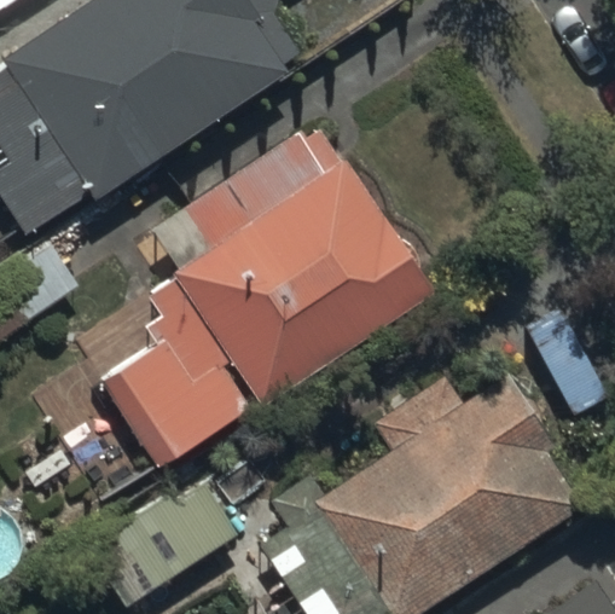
[(0,63),(4,69),(0,71),(0,146),(11,163),(0,169),(0,212),(21,243),(96,193),(98,198),(306,62),(273,13),(293,0),(90,0),(0,59),(0,63)]
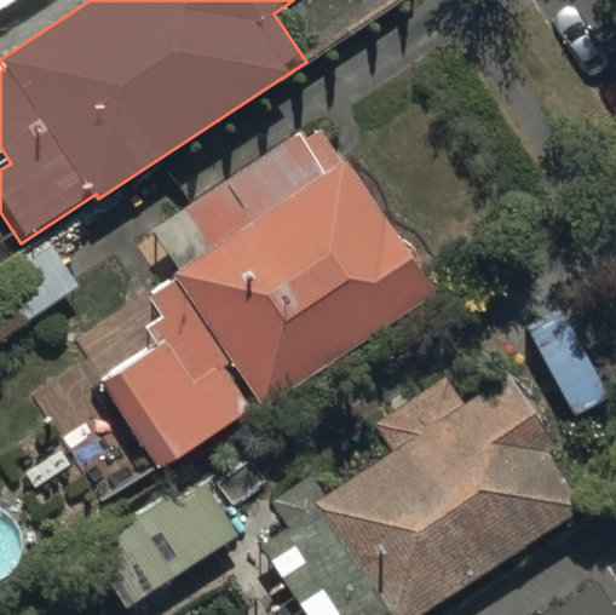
[(231,361),(263,407),(431,294),(316,122),(183,212),(209,251),(143,295),(157,319),(144,328),(155,344),(98,381),(156,467),(247,407),(222,368),(231,361)]
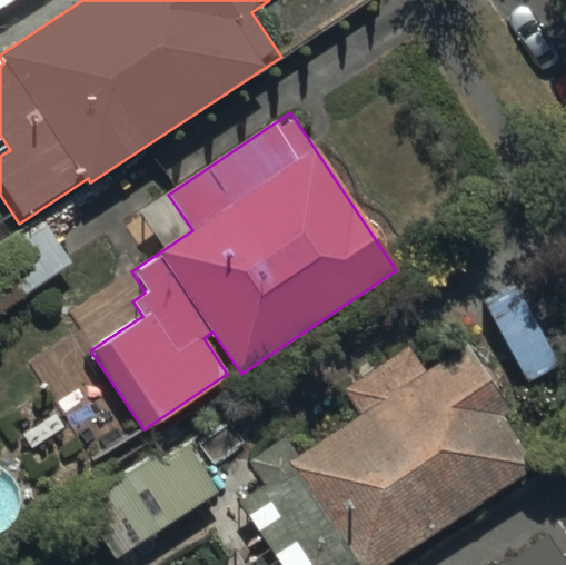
[(359,414),(288,461),(293,468),(241,501),(281,564),(300,564),(310,559),(313,564),(386,564),(536,468),(502,416),(509,410),(466,343),(426,368),(410,344),(343,387),(359,414)]
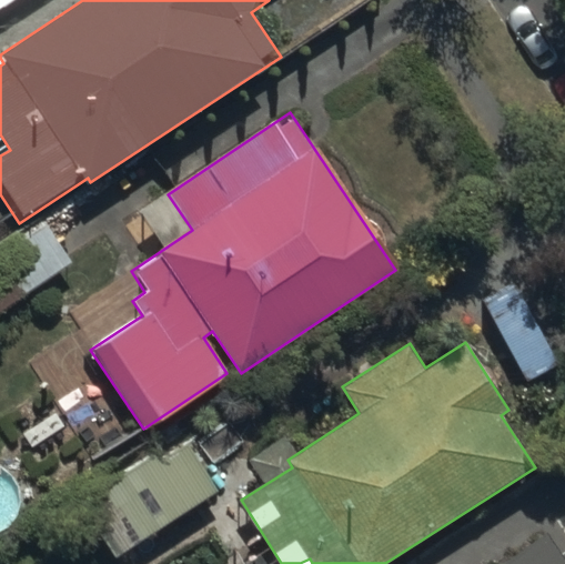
[(87,496),(124,554),(219,491),(180,433),(87,496)]
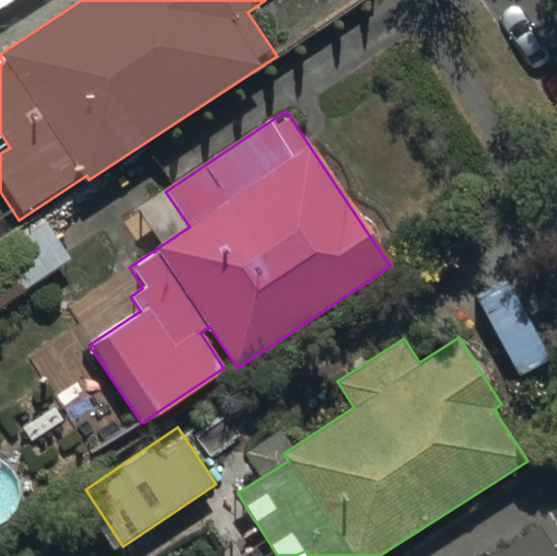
[(538,526),(492,555),(556,555),(556,553),(538,526)]
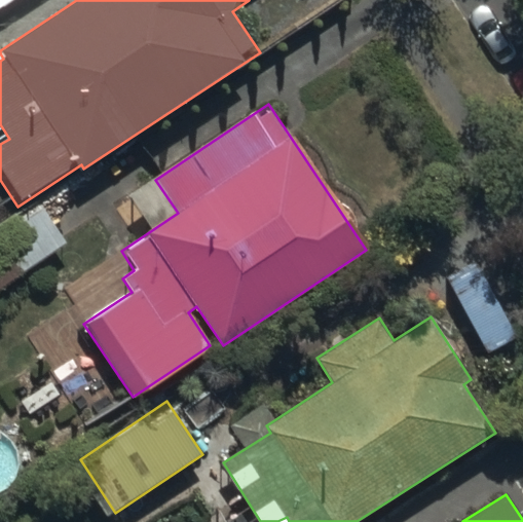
All buildings are outlined.
